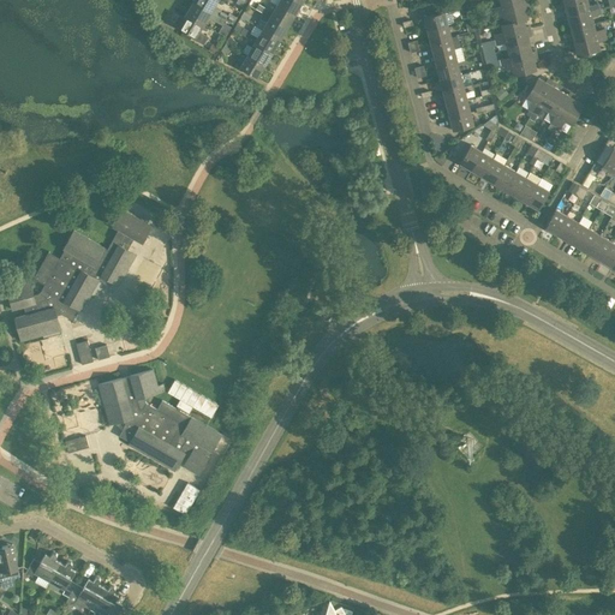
[(216,0),(193,0),(193,1),(233,24),(236,19),(214,6),(216,0)]
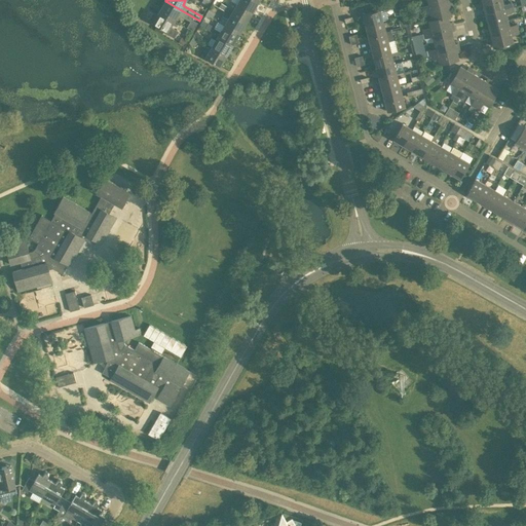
[(224,10),(246,24),(252,12),(236,4),(229,0),(226,6),(221,3),(218,7),(224,10)]
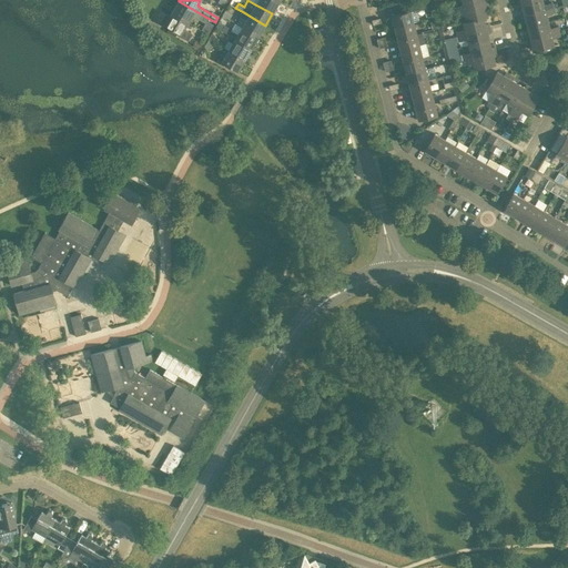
[(257,0),(255,4),(272,13),(279,2),(274,0),(257,0)]
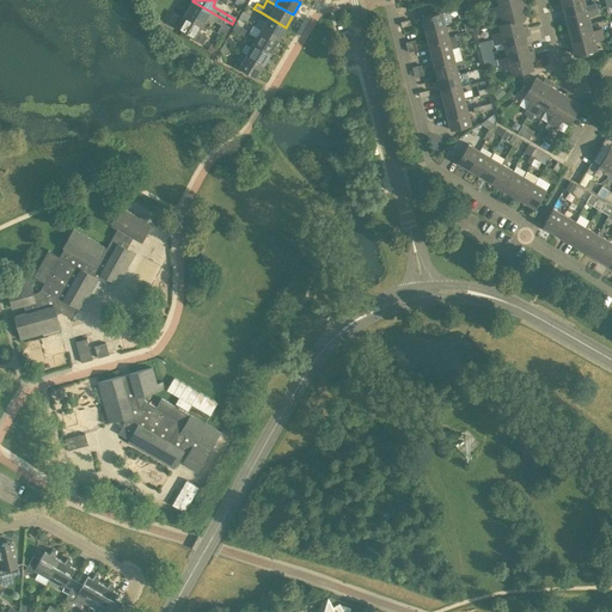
[(496,0),(499,6),(489,7),(490,13),(525,4),(524,0),(496,0)]
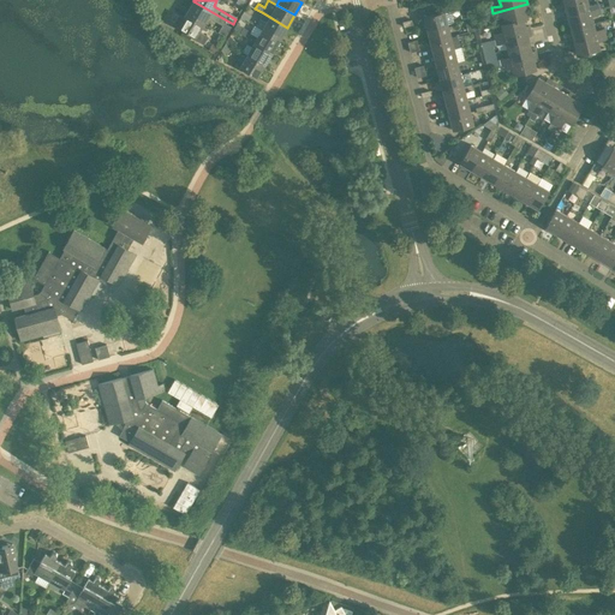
[(563,12),(565,17),(599,9),(597,4),(589,6),(586,0),(579,0),(563,4),(566,12),(563,12)]
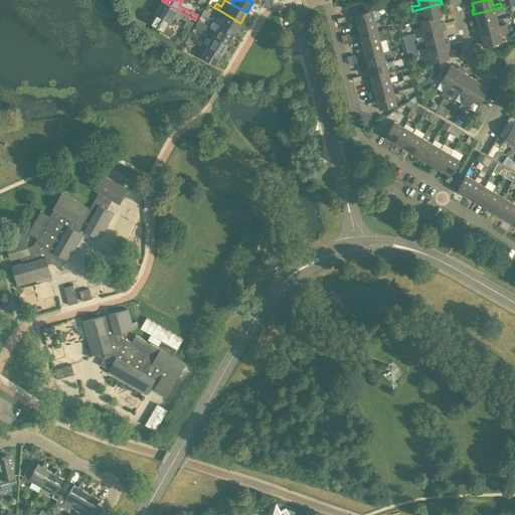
[(195,20),(162,1),(156,11),(170,20),(174,14),(180,17),(186,21),(188,17),(194,21),(195,20)]
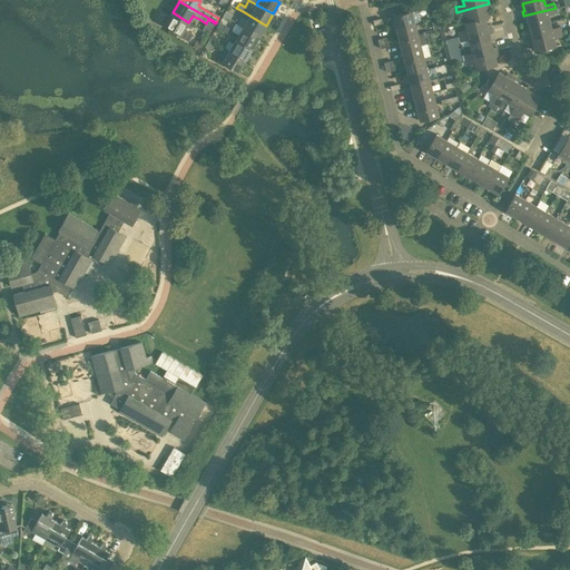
[(490,8),(489,3),(457,12),(458,17),(467,15),(468,21),(484,18),(489,17),(488,9),(490,8)]
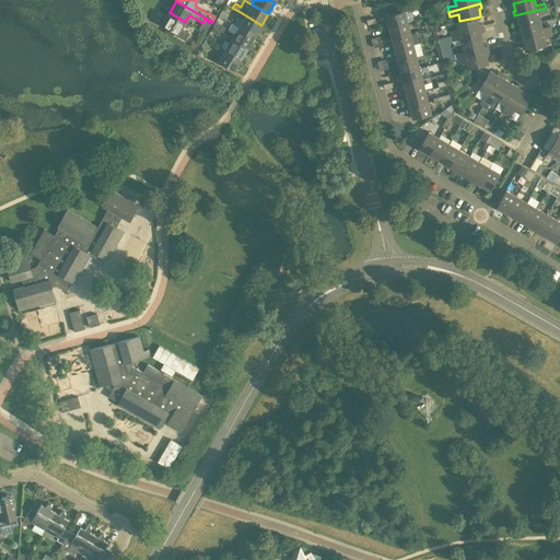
[(547,12),(546,8),(514,15),(515,20),(517,20),(520,26),(540,21),(538,14),(547,12)]
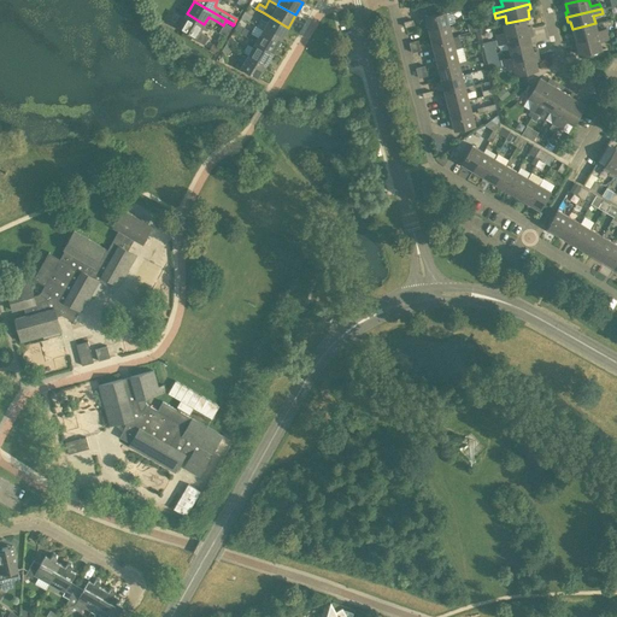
[(454,23),(452,10),(424,17),(428,29),(448,24),(454,23)]
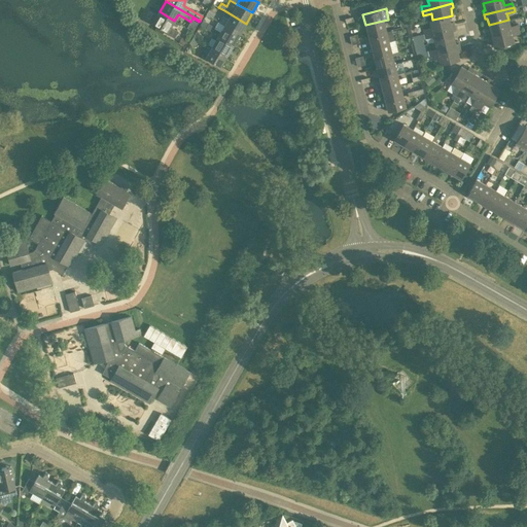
[(215,13),(210,9),(207,14),(213,18),(215,13)]
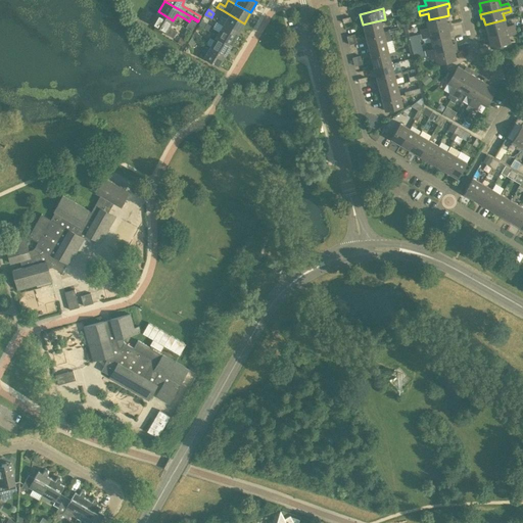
[(223,25),(237,34),(244,24),(223,10),(221,15),(227,18),(223,25)]
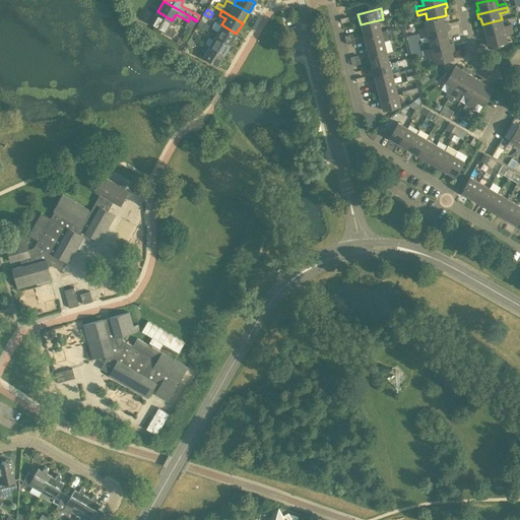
[(168,26),(172,20),(157,11),(150,22),(163,29),(161,31),(169,36),(172,38),(176,31),(168,26)]
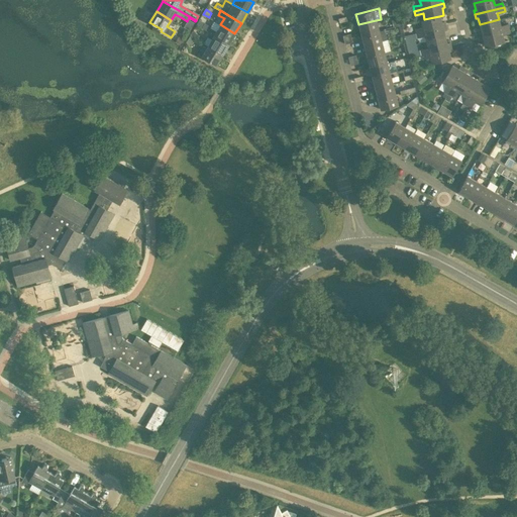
[(414,28),(415,33),(445,25),(444,21),(441,22),(439,16),(424,19),(420,20),(422,26),(414,28)]
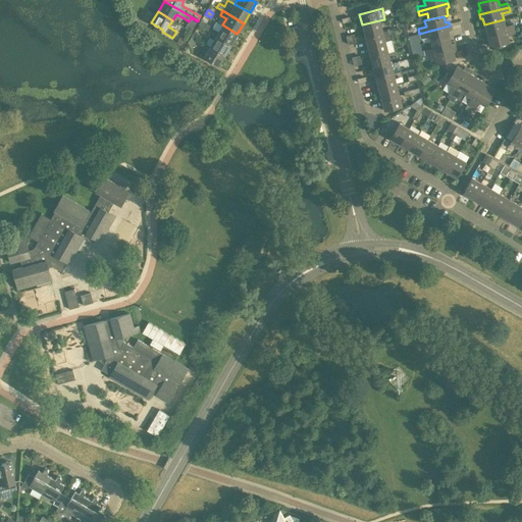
[(483,32),(484,36),(514,29),(513,24),(505,27),(504,19),(484,24),(485,32),(483,32)]
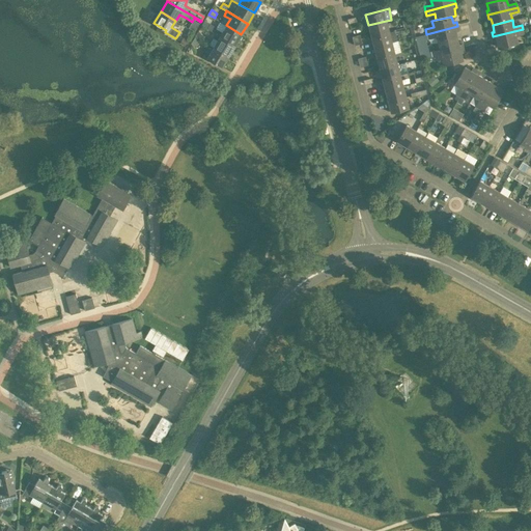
[(214,32),(216,28),(217,28),(204,21),(201,25),(214,32)]
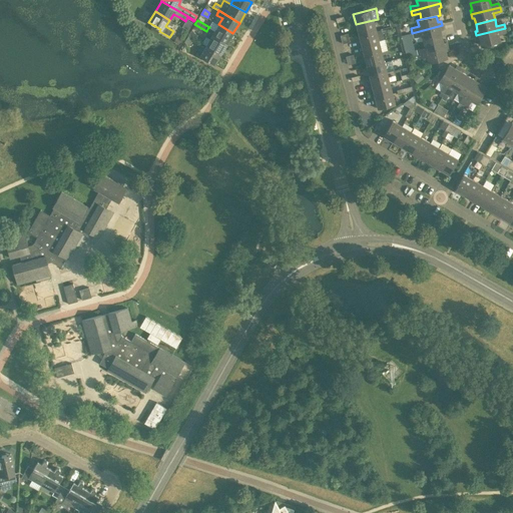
[(359,35),(376,30),(373,20),(356,24),(359,35)]
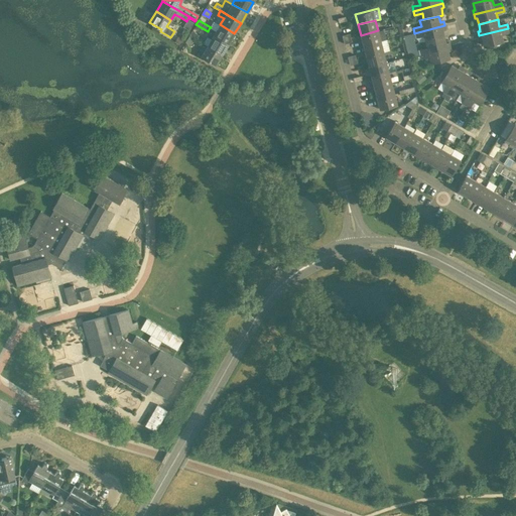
[(208,31),(228,43),(234,33),(220,24),(216,31),(210,27),(208,31)]
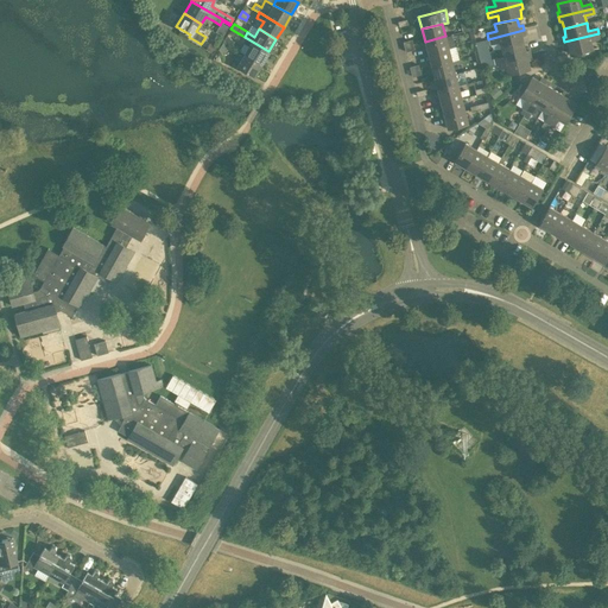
[(499,42),(501,49),(524,43),(521,36),(525,35),(524,30),(488,39),(491,44),(499,42)]
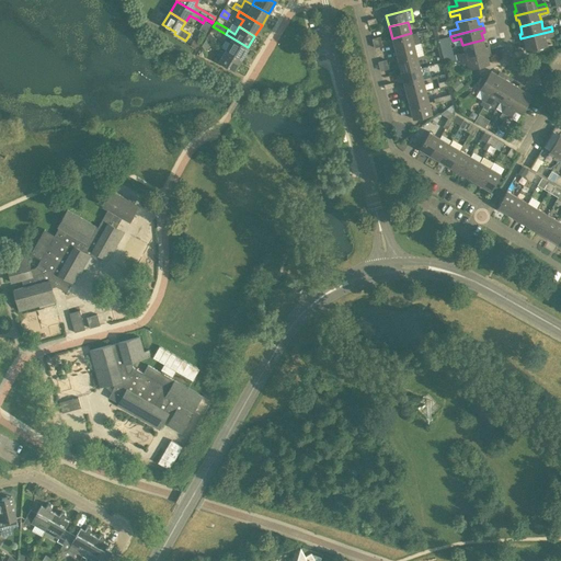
[(553,35),(552,31),(521,38),(522,43),(524,43),(526,49),(547,45),(545,37),(553,35)]
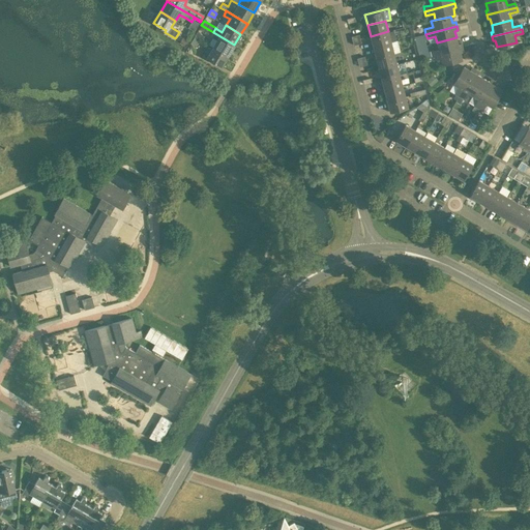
[(394,31),(388,32),(388,31),(371,36),(373,47),(391,42),(396,40),(394,31)]
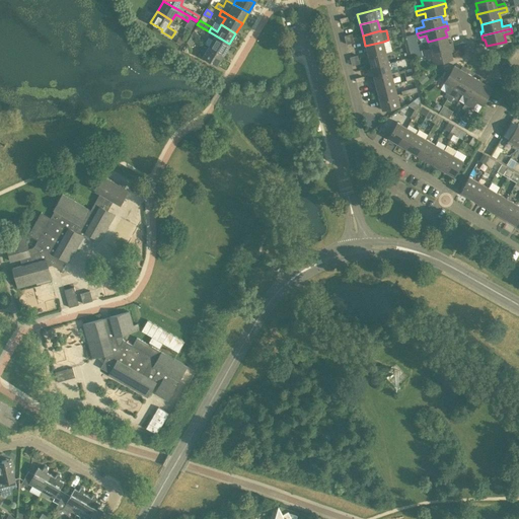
[(209,46),(223,55),(229,44),(209,31),(206,35),(212,40),(209,46)]
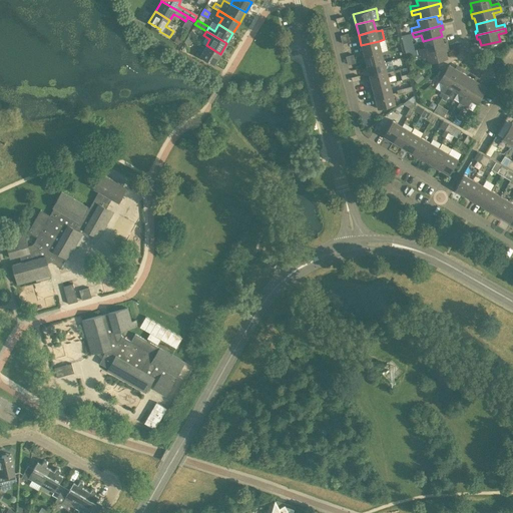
[(417,49),(418,54),(447,46),(446,42),(443,43),(442,36),(423,41),(424,47),(417,49)]
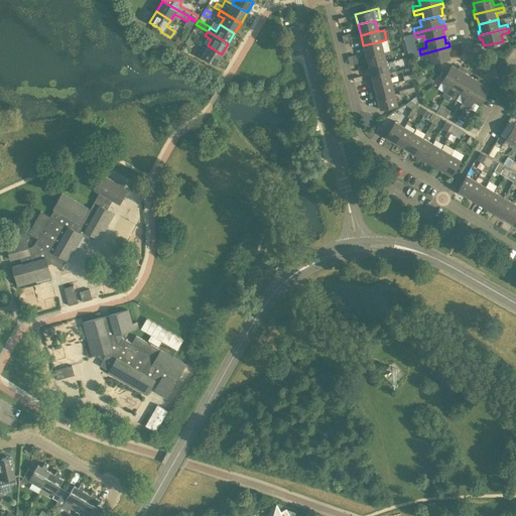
[(381,41),(363,45),(366,56),(383,51),(381,41)]
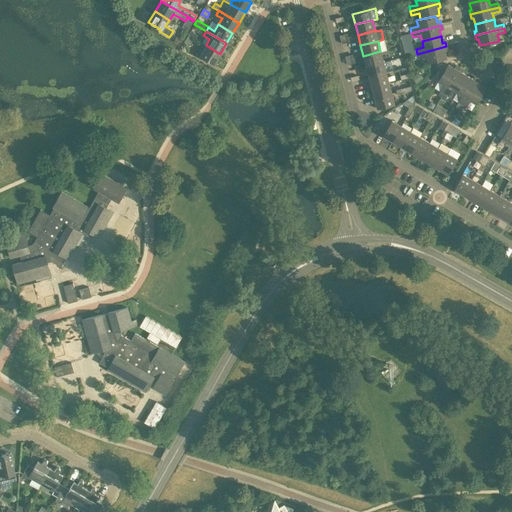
[(214,64),(220,54),(206,45),(202,51),(198,49),(194,55),(201,59),(202,57),(214,64)]
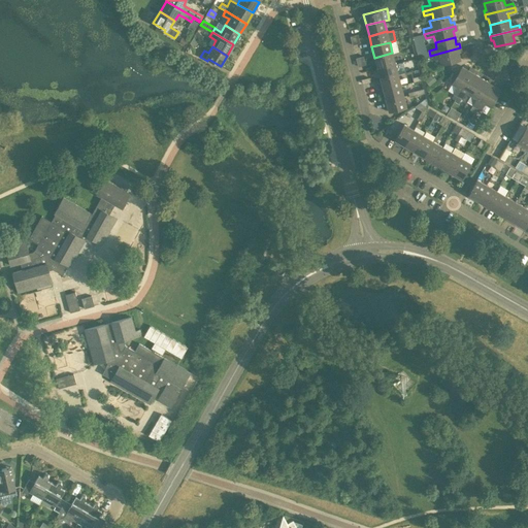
[(460,47),(430,56),(422,57),(424,62),(431,60),(439,58),(440,64),(460,59),(458,53),(461,52),(460,47)]
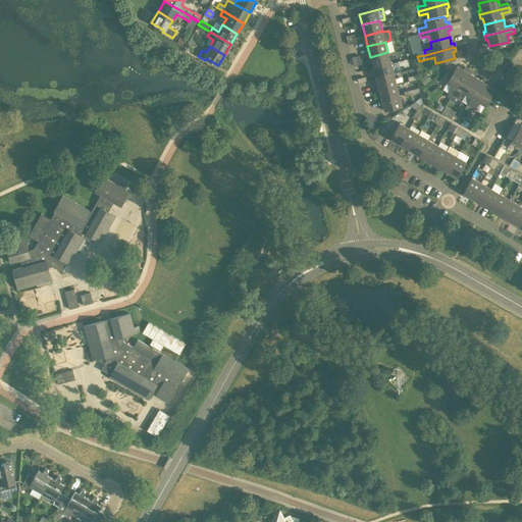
[(387,52),(370,57),(373,67),(390,63),(387,52)]
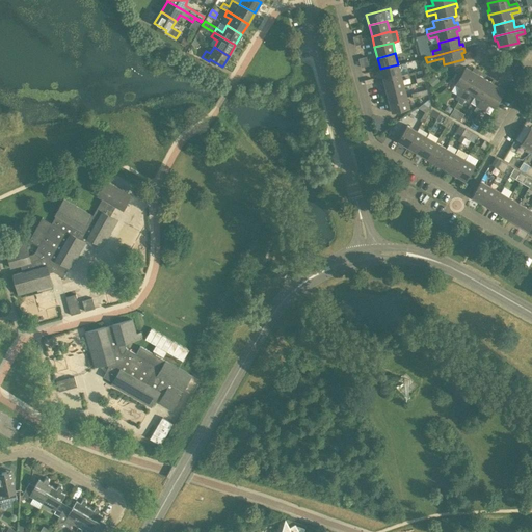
[(398,64),(380,69),(383,80),(401,75),(398,64)]
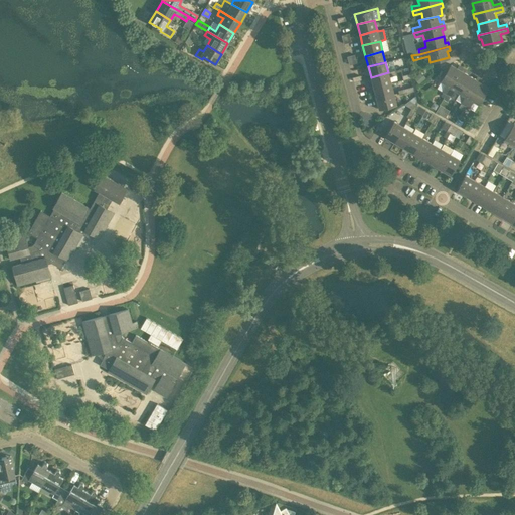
[(442,92),(446,94),(461,68),(458,65),(457,68),(451,64),(441,81),(446,84),(442,92)]
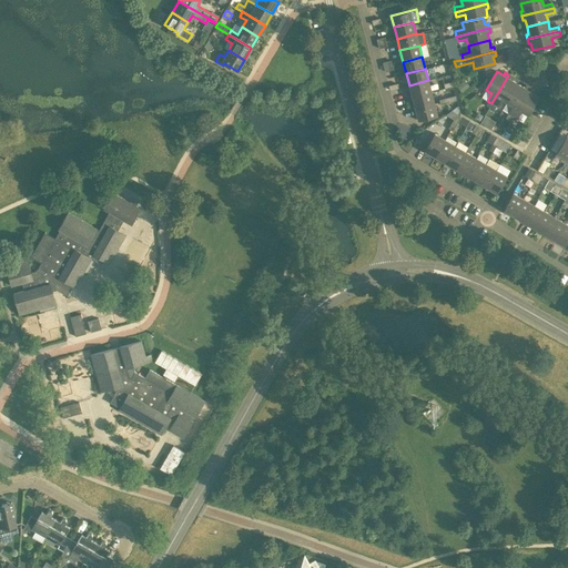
[(500,99),(506,102),(517,83),(511,80),(513,78),(508,75),(492,103),(496,105),(500,99)]
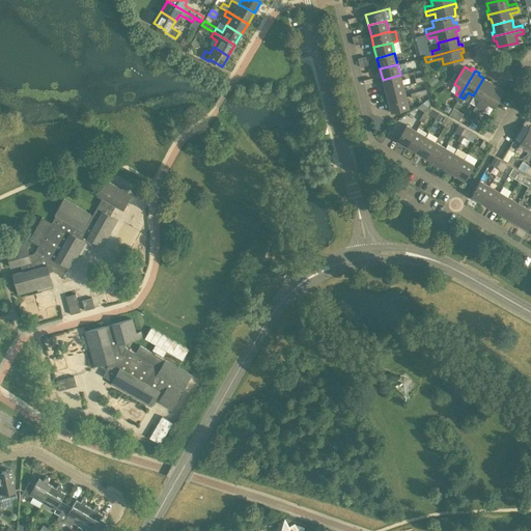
[(400,75),(383,80),(385,90),(403,86),(400,75)]
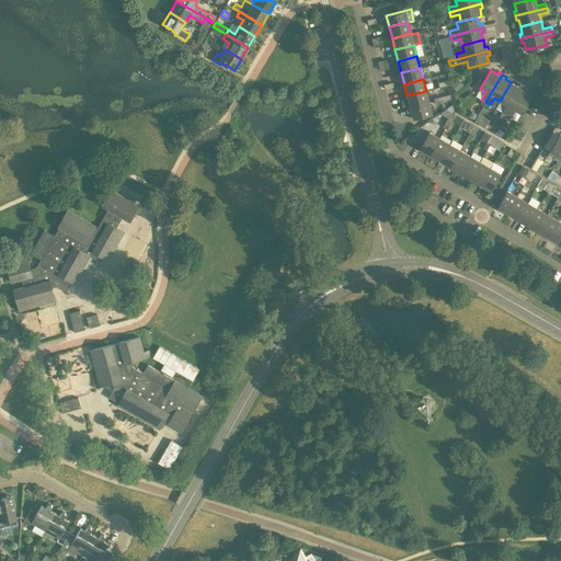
[(458,80),(451,86),(456,91),(462,86),(458,80)]
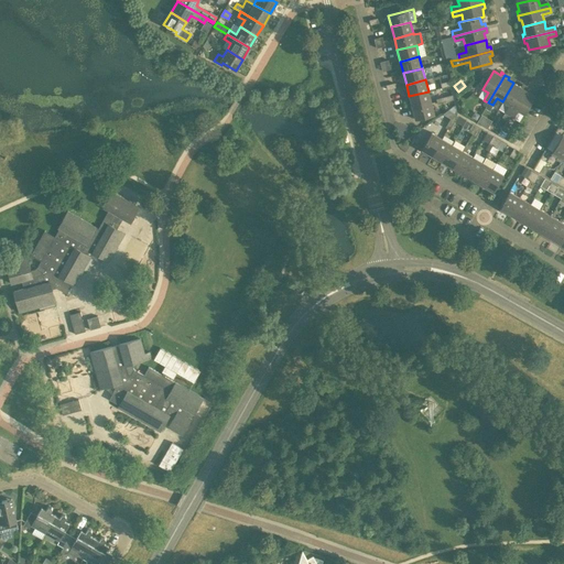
[(505,112),(509,115),(525,87),(521,85),(520,87),(513,83),(502,101),(509,105),(505,112)]
